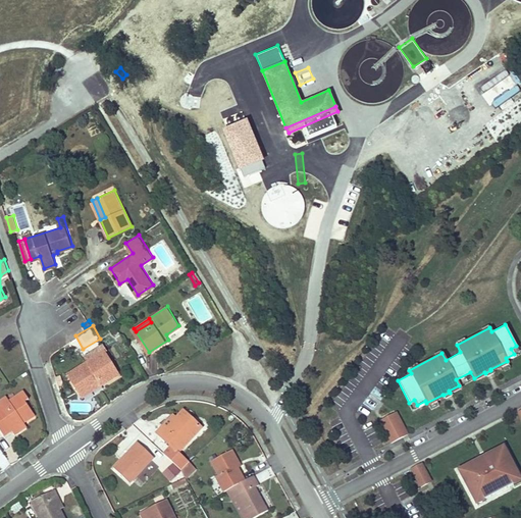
[(70,372),(82,392),(100,379),(103,383),(119,372),(105,350),(70,372)]
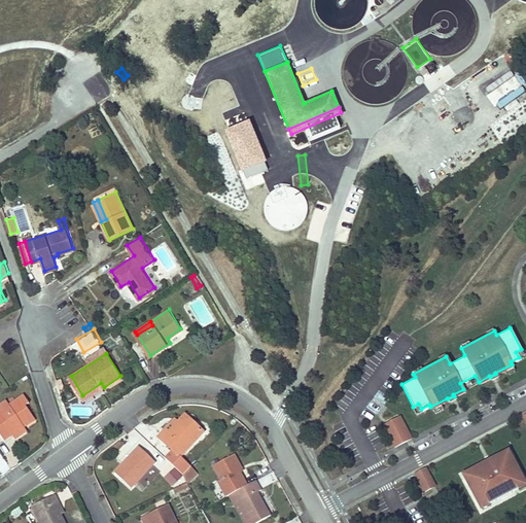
[(101,383),(82,395),(84,398),(104,387),(101,383)]
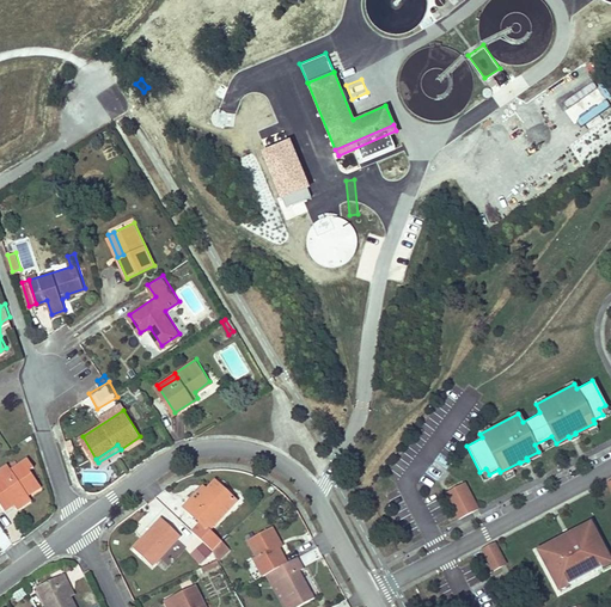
[(0,467),(2,473),(0,474),(0,497),(6,508),(17,501),(13,496),(25,488),(28,492),(37,486),(34,482),(38,478),(31,466),(35,464),(29,455),(12,467),(8,463),(0,467)]
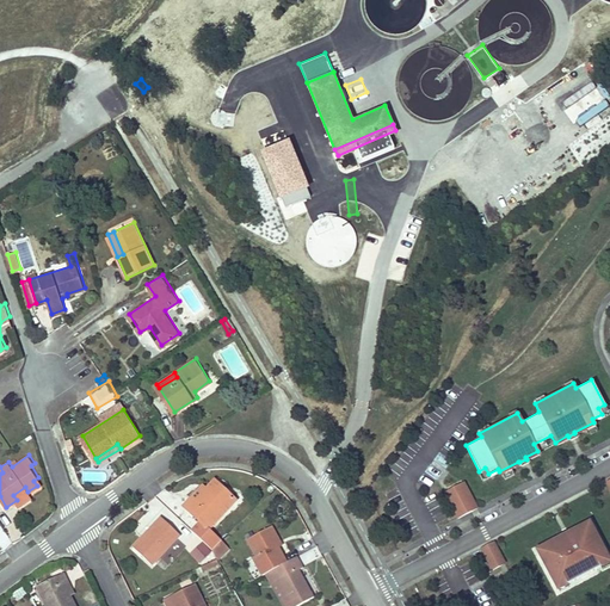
[(201,518),(192,526),(214,546),(222,538),(210,526),(236,496),(216,477),(208,486),(202,481),(190,494),(191,495),(184,502),(201,518)]
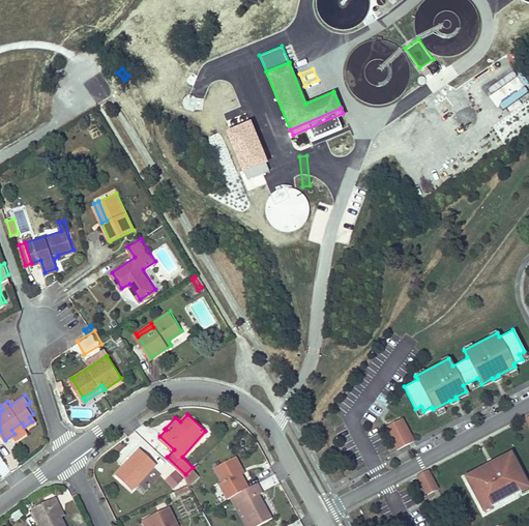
[(414,438),(403,415),(401,416),(399,417),(410,439),(412,439),(414,438)]
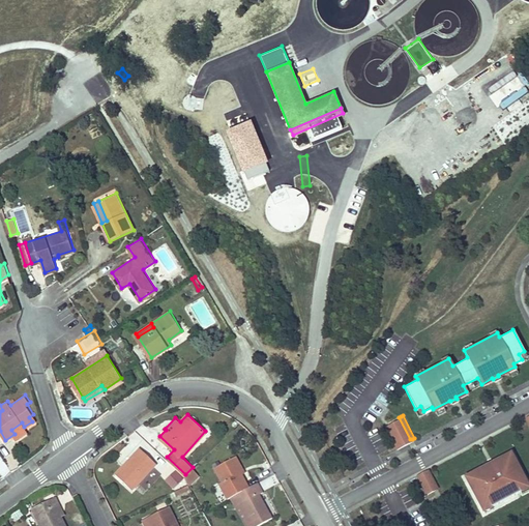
[(410,439),(399,417),(386,425),(398,446),(410,439)]
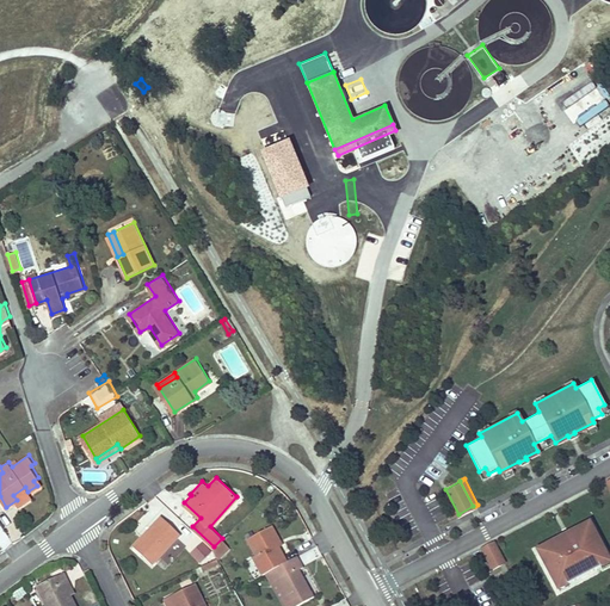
[(13,495),(17,500),(19,505),(31,498),(28,492),(25,487),(13,495)]
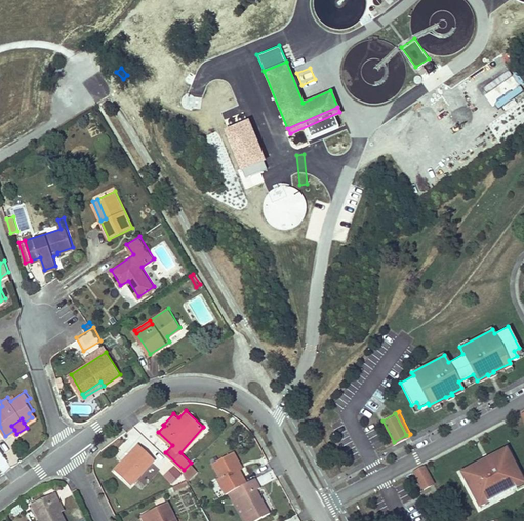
[(139,442),(116,467),(131,482),(155,457),(139,442)]
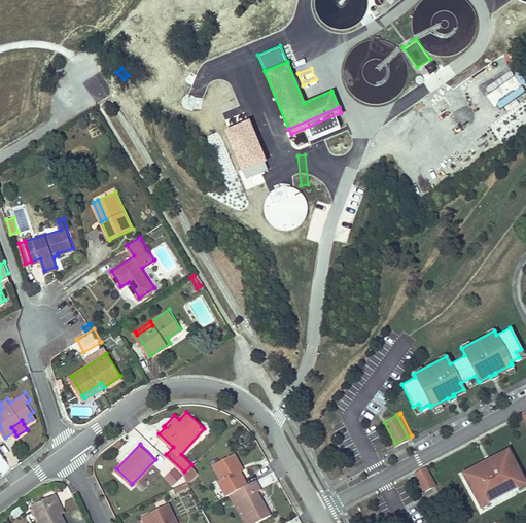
[(218,478),(226,494),(230,492),(248,483),(241,469),(238,463),(241,462),(235,451),(214,462),(221,477),(218,478)]
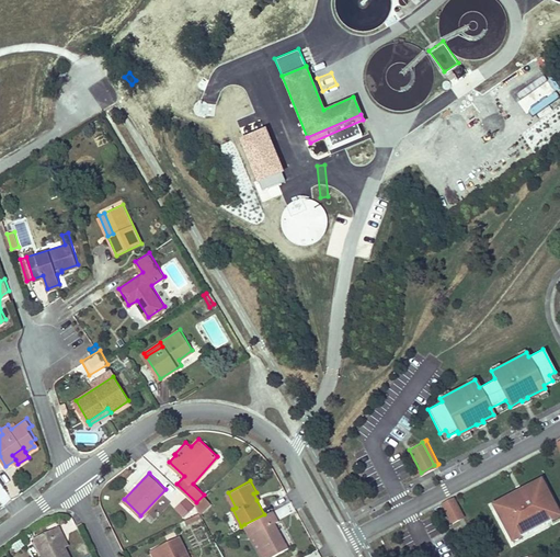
[(557,512),(540,480),(532,486),(529,482),(502,497),(503,500),(492,506),(509,536),(517,532),(518,535),(549,519),(548,516),(557,512)]
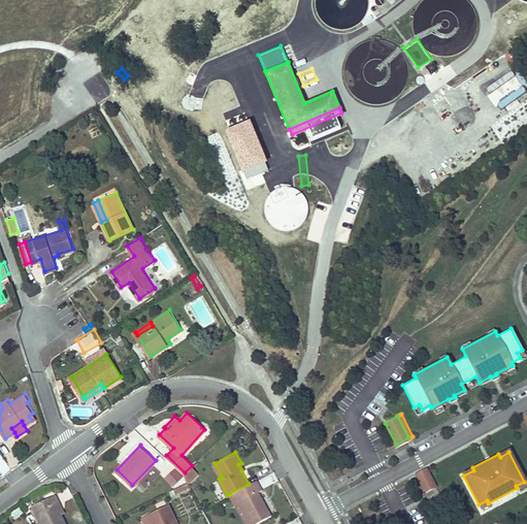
[(163,453),(155,462),(166,472),(174,463),(163,453)]
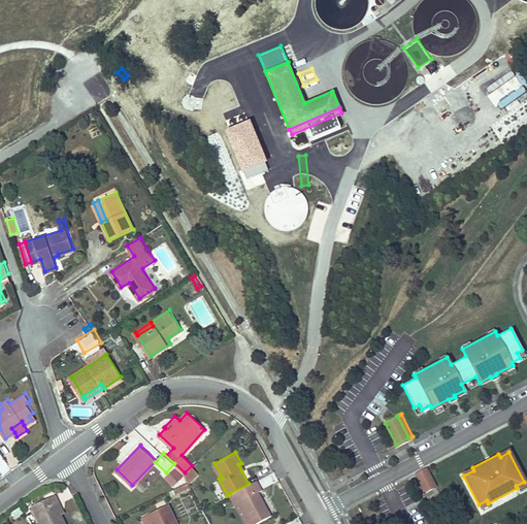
[(192,465),(185,472),(189,480),(198,471),(192,465)]
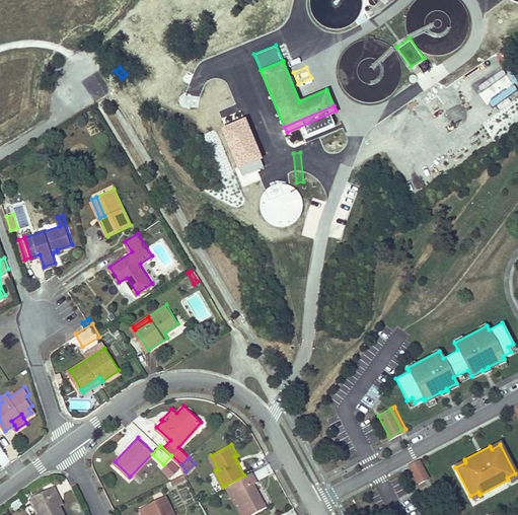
[(430,474),(421,457),(418,458),(417,459),(426,476),(427,475),(430,474)]
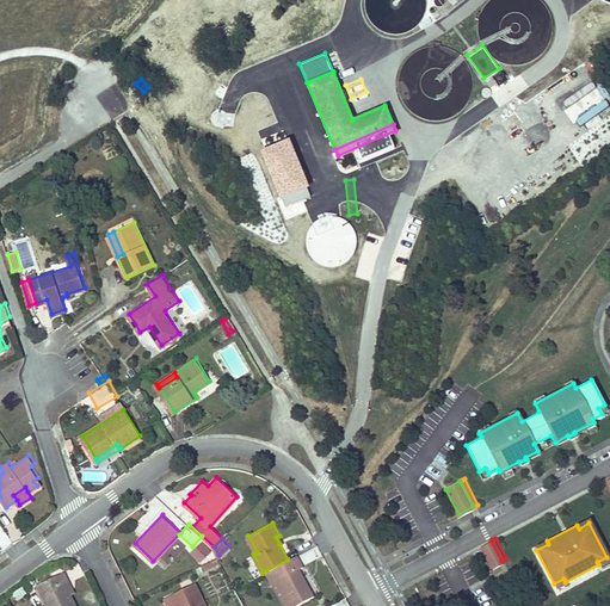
[(501,561),(491,540),(484,544),(494,564),(501,561)]
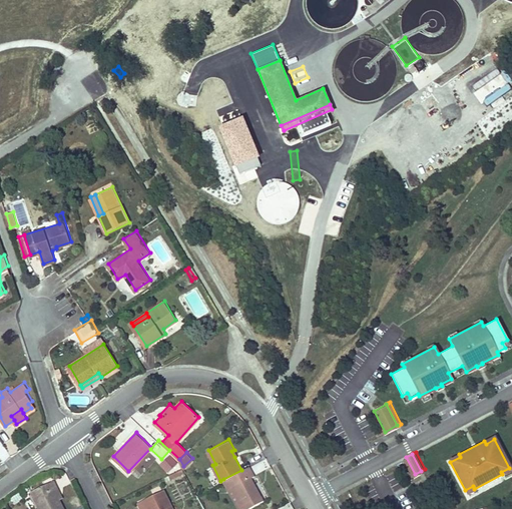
[(241,470),(223,479),(228,488),(234,485),(246,508),(264,499),(251,476),(256,474),(250,465),(241,470)]
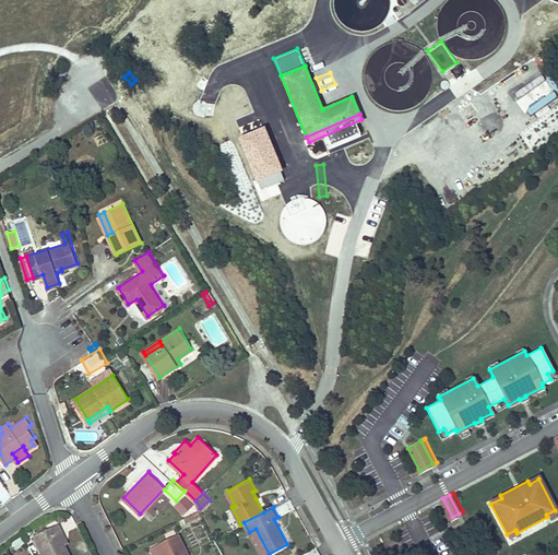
[(200,509),(185,517),(187,520),(202,512),(200,509)]
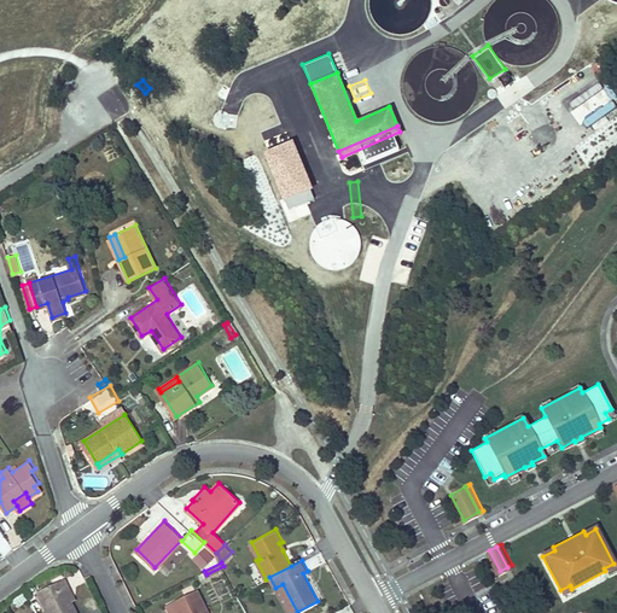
[(79,612),(73,600),(67,587),(70,585),(65,577),(39,590),(48,612),(79,612)]
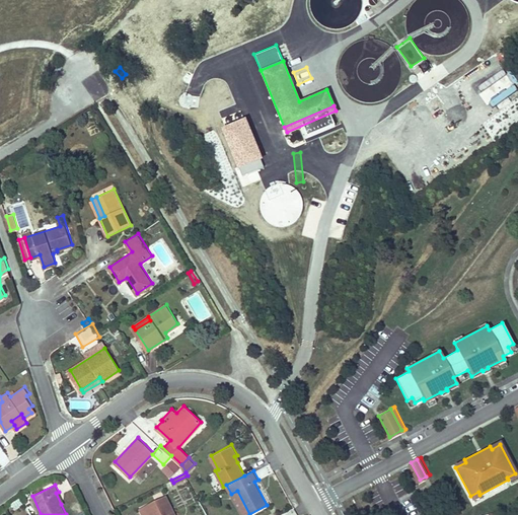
[(237,491),(231,494),(241,514),(246,514),(249,514),(237,491)]
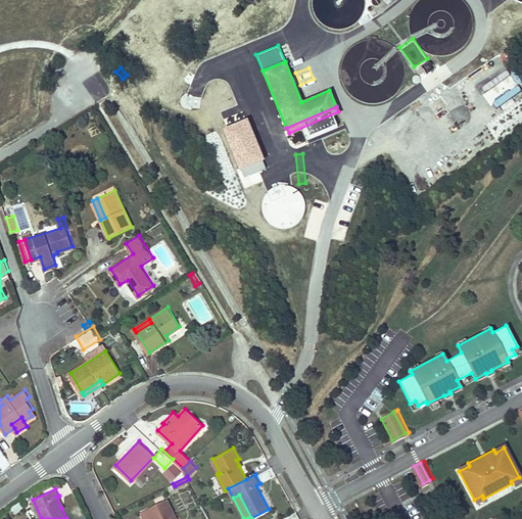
[(178,518),(168,498),(147,508),(152,518),(178,518)]
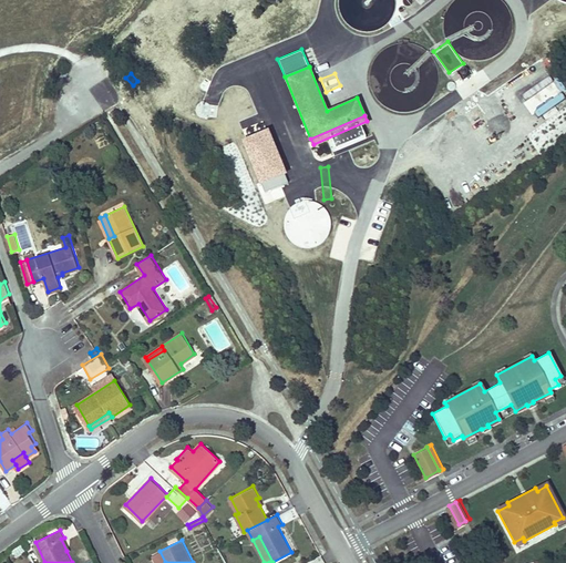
[(165,562),(160,551),(153,554),(156,562),(165,562)]
